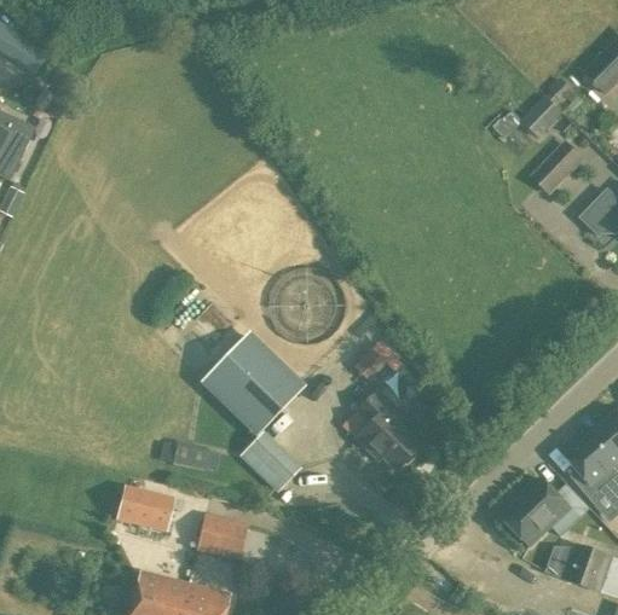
[(0,39),(10,24),(0,17),(0,39)]
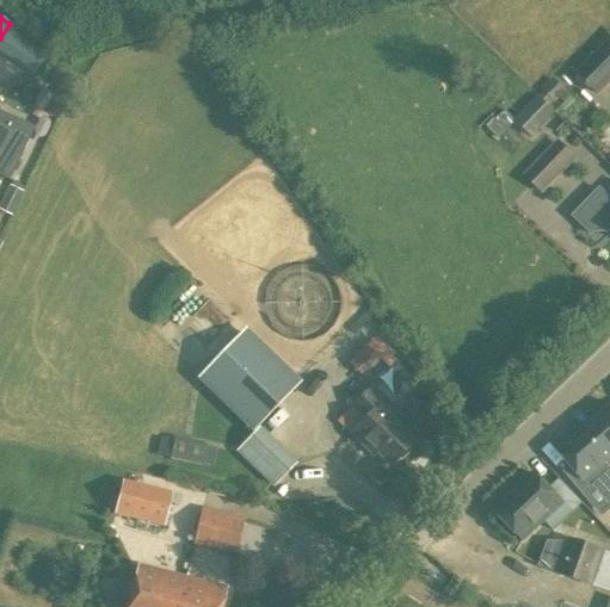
[(599,93),(609,81),(609,35),(575,69),(599,93)]
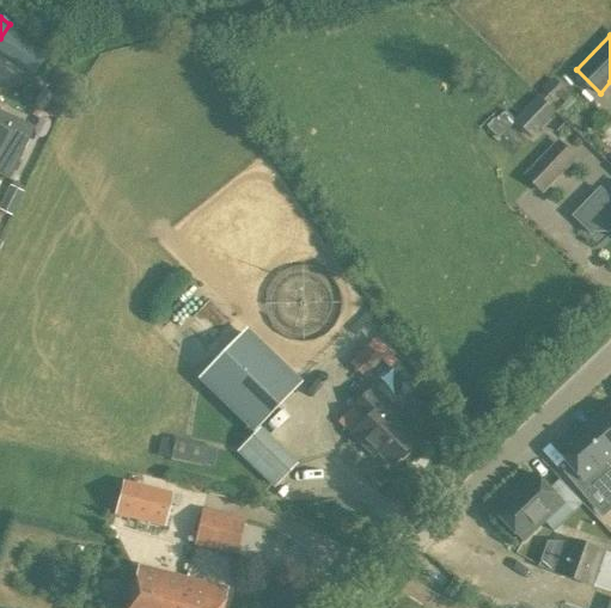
[(533,134),(557,110),(539,92),(515,117),(533,134)]
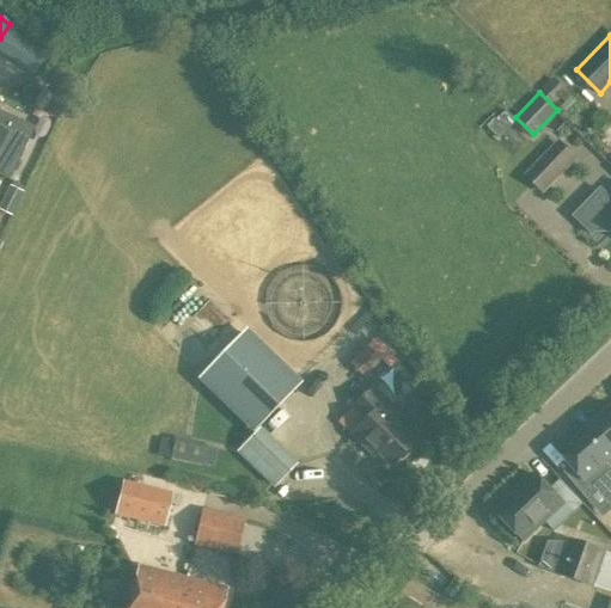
[(515,118),(505,109),(498,116),(496,115),(487,126),(499,136),(515,118)]
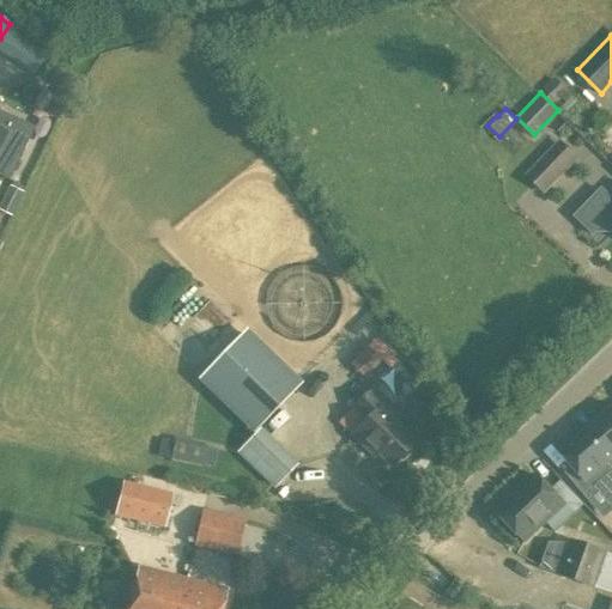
[(0,123),(0,154),(12,129),(0,123)]
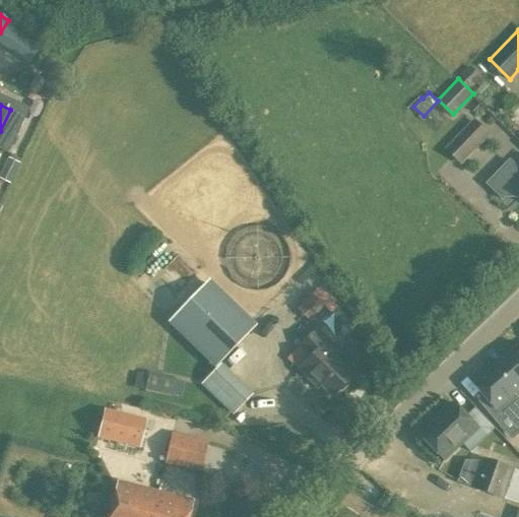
[(461,163),(491,132),(474,116),(445,147),(461,163)]
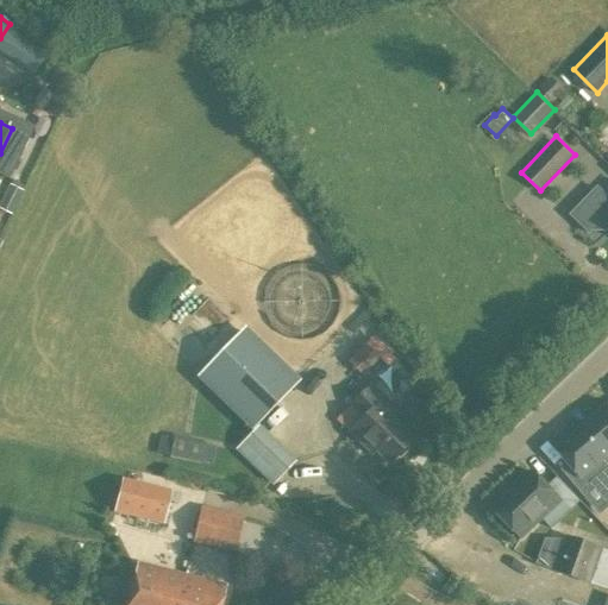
[(10,180),(0,207),(0,218),(12,222),(25,186),(10,180)]
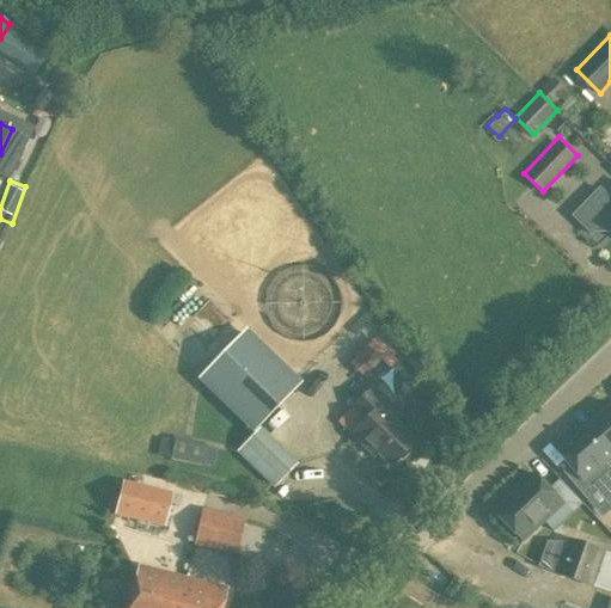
[(251,429),(300,379),(246,326),(197,375),(251,429)]
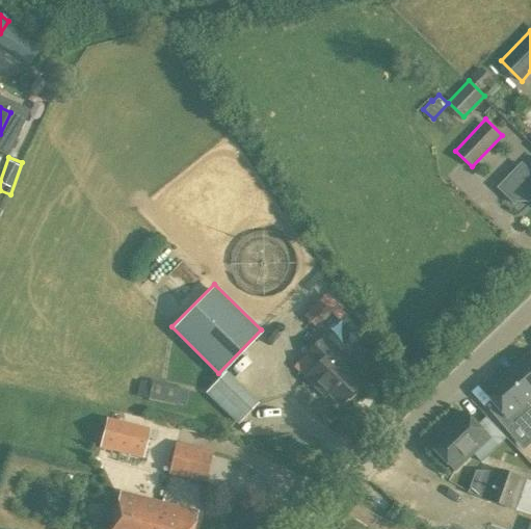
[(317,326),(332,311),(318,298),(303,314),(317,326)]
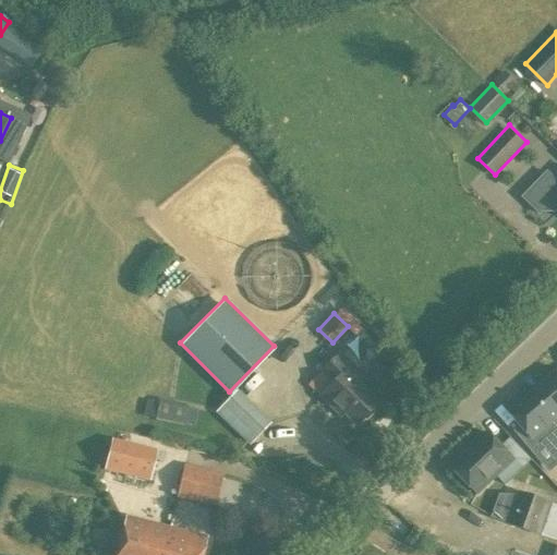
[(356,423),(378,400),(360,382),(366,375),(339,349),(322,368),(334,379),(321,393),(333,406),(336,402),(356,423)]
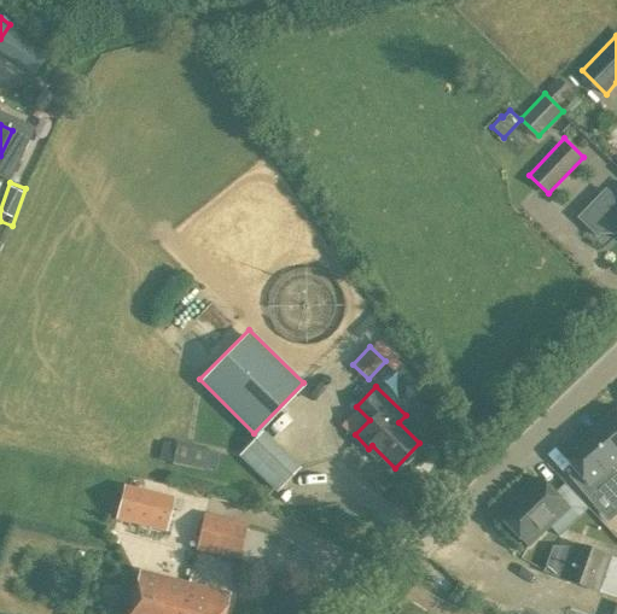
[(612,445),(616,450),(616,408),(586,434),(603,454),(612,445)]
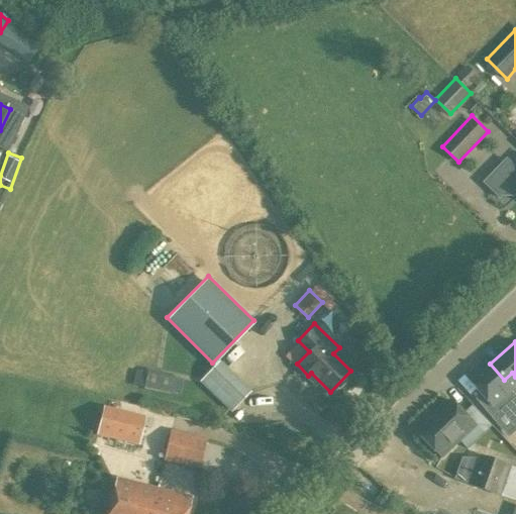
[(231,410),(251,389),(219,358),(199,380),(231,410)]
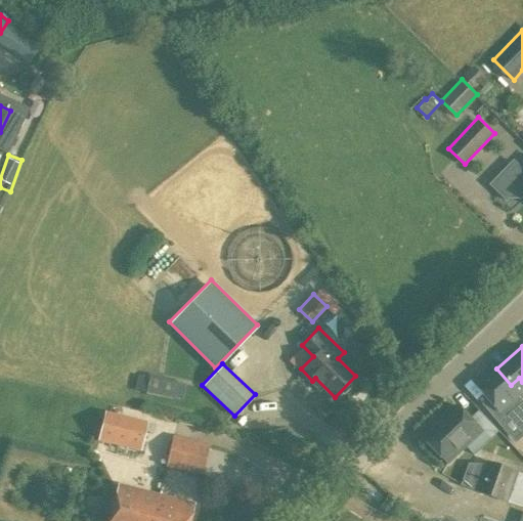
[(502,410),(522,392),(522,382),(519,378),(511,385),(496,368),(479,384),(502,410)]
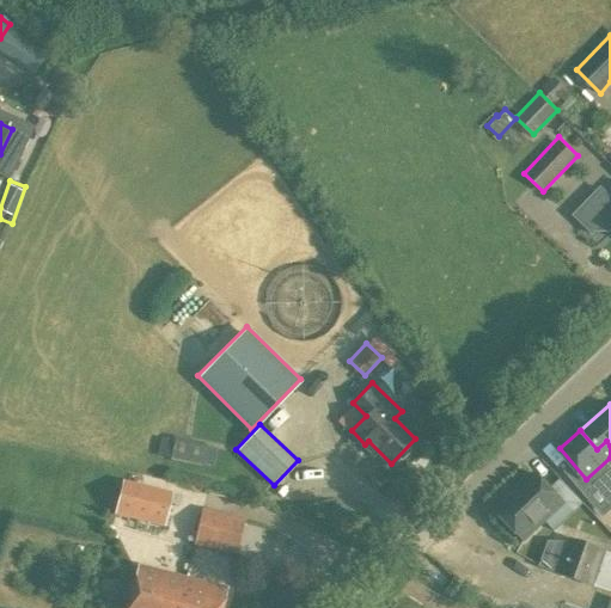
[(205,440),(176,435),(171,458),(201,464),(205,440)]
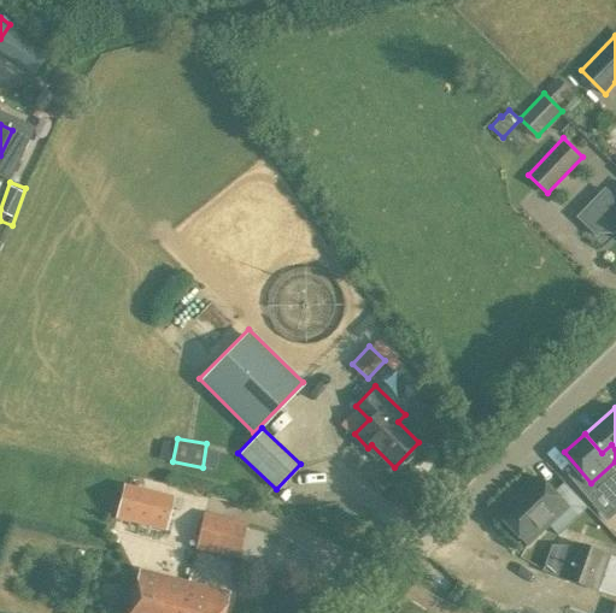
[(528,542),(568,505),(540,476),(500,513),(528,542)]
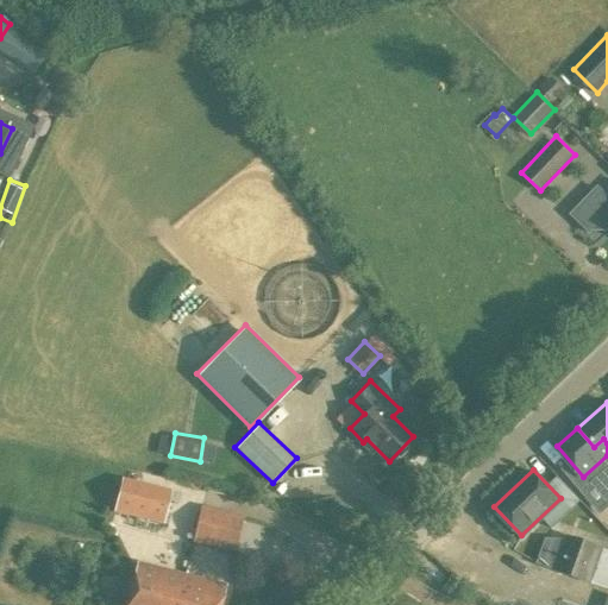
[(173,492),(126,481),(119,515),(165,524),(173,492)]
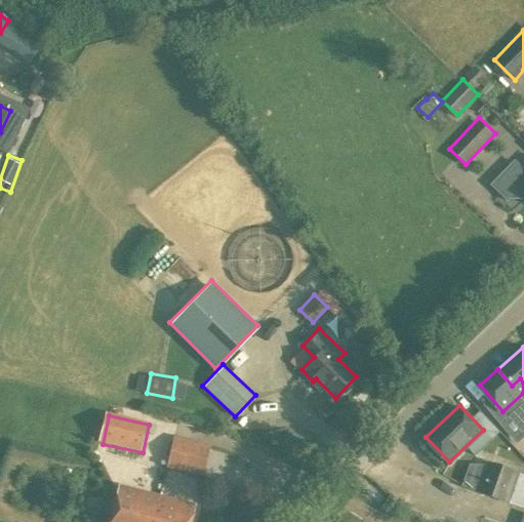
[(203,474),(210,444),(160,432),(153,463),(203,474)]
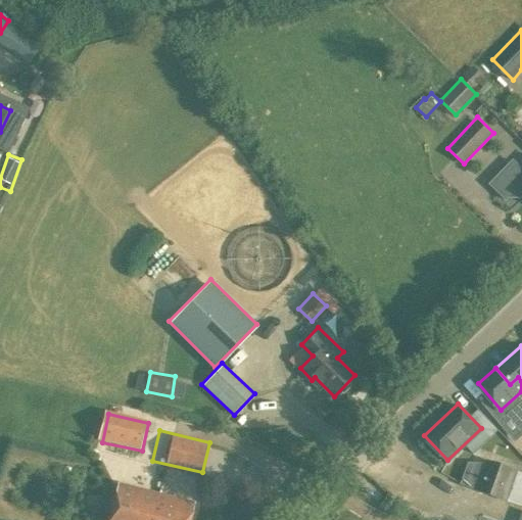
[(518,469),(488,458),(486,462),(469,461),(461,483),(508,500),(508,499),(521,504),(521,472),(518,470),(518,469)]
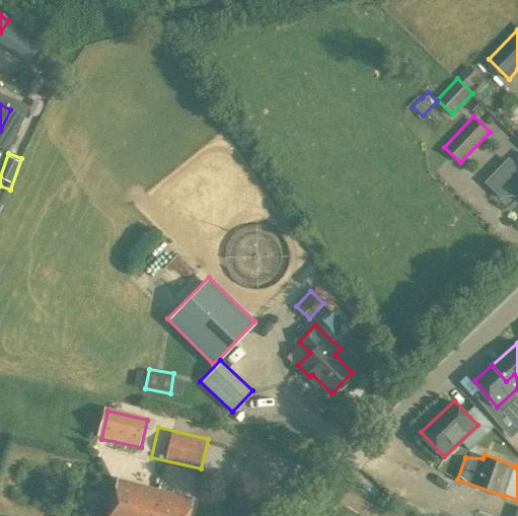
[(156,490),(156,489),(118,478),(107,515),(147,515),(151,504),(159,506),(163,492),(156,490)]
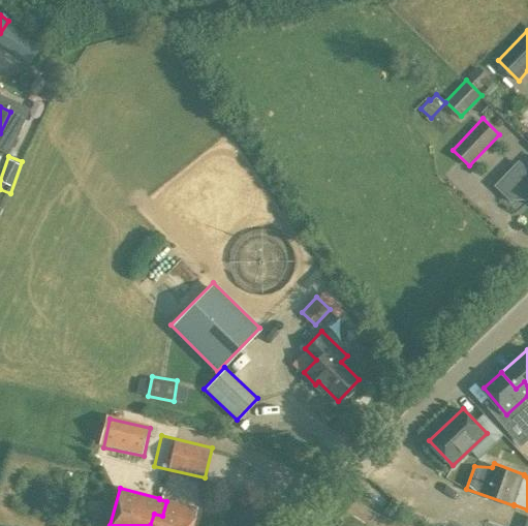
[(154,514),(150,525),(190,525),(195,506),(159,498),(159,499),(166,501),(162,516),(154,514)]
